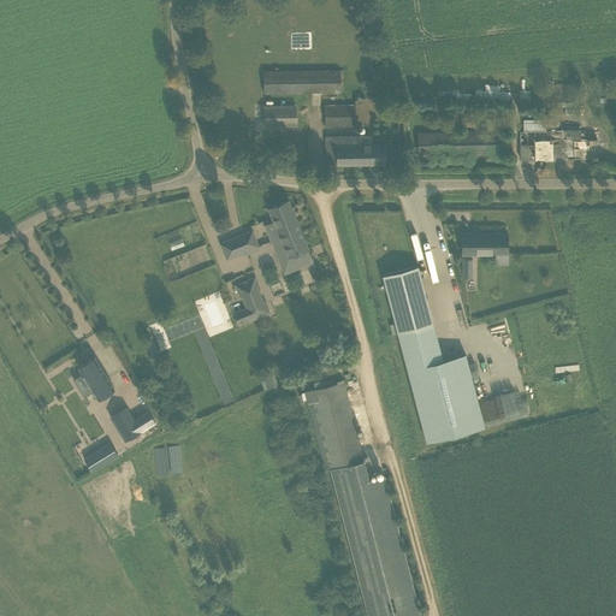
[(264,71),(264,93),(341,92),(341,70),(264,71)]
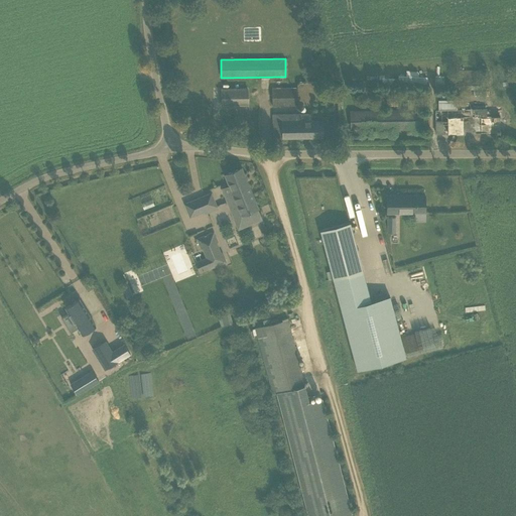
[(221,104),(248,103),(248,88),(221,88),(221,104)]
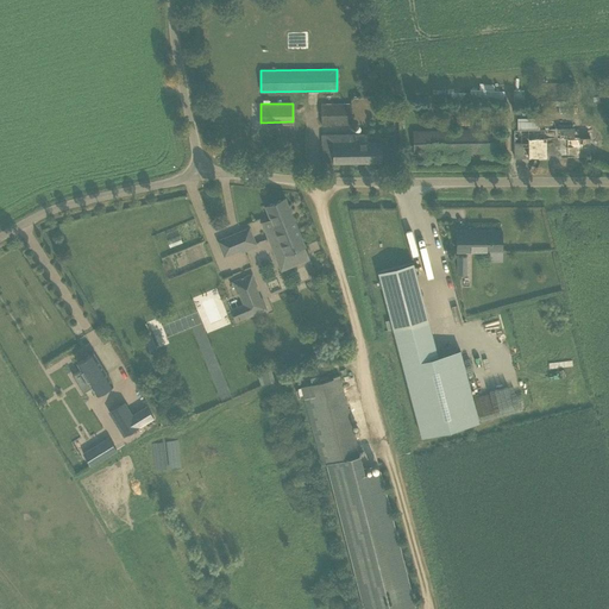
[(321,125),(351,124),(351,104),(321,105),(321,125)]
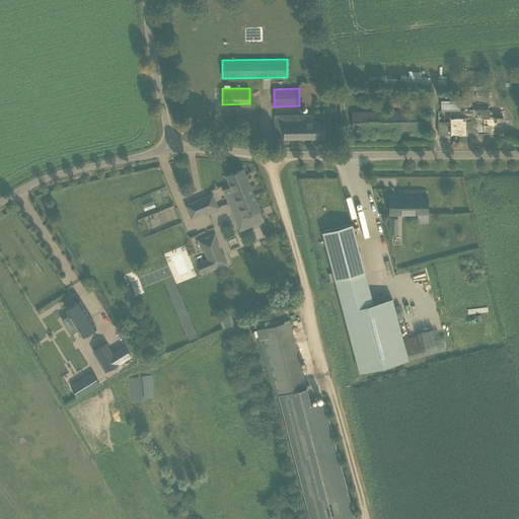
[(400,95),(387,95),(387,105),(400,106),(400,95)]
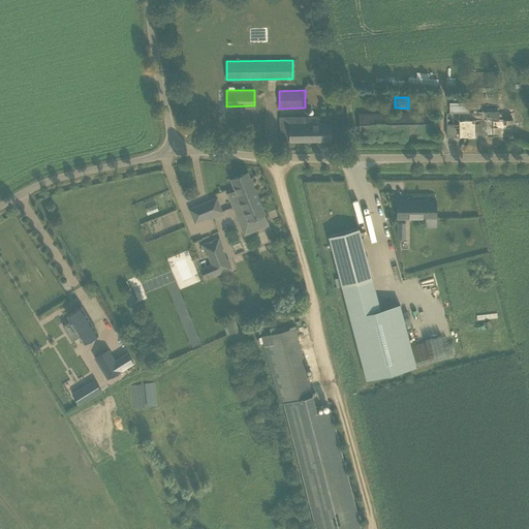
[(468,112),(468,102),(449,101),(449,111),(468,112)]
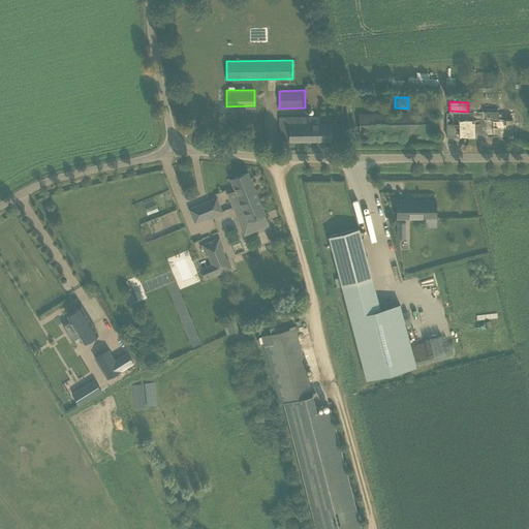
[(481,105),(468,106),(468,112),(447,113),(447,136),(459,136),(459,137),(512,136),(512,119),(499,119),(498,112),(497,112),(497,109),(485,109),(485,112),(483,112),(481,105)]
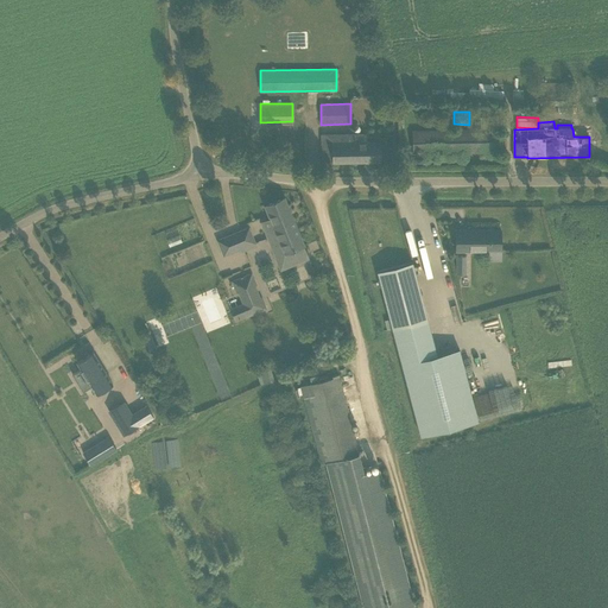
[(412,153),(499,151),(498,130),(412,131),(412,153)]
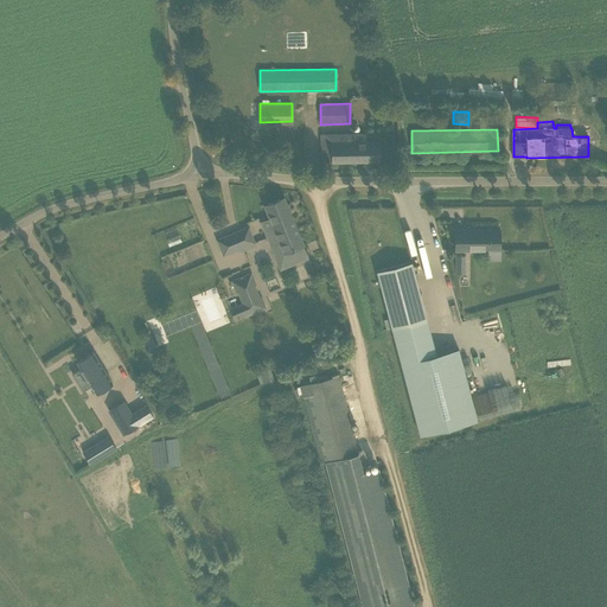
[(321,134),(321,161),(332,161),(379,160),(379,141),(365,142),(365,133),(321,134)]
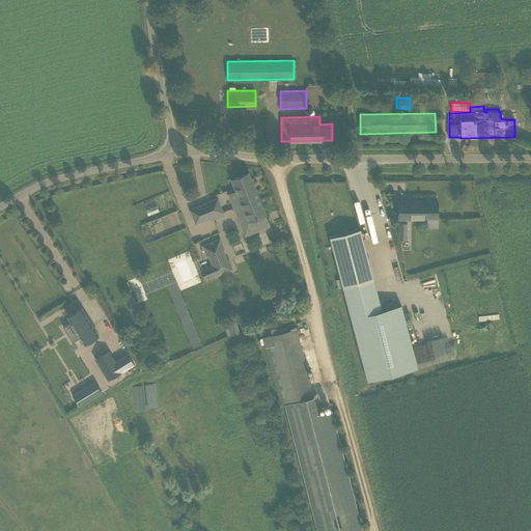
[(228,194),(235,211),(259,200),(248,172),(231,179),(236,191),(228,194)]
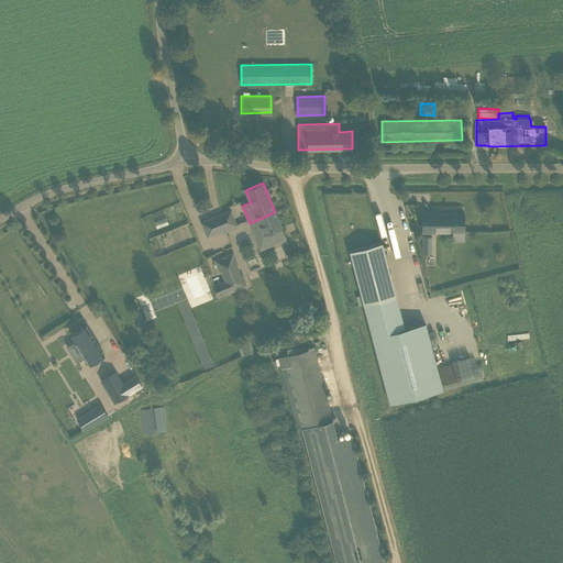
[(238,224),(231,209),(200,222),(207,238),(221,231),(222,234),(238,228),(236,224),(238,224)]
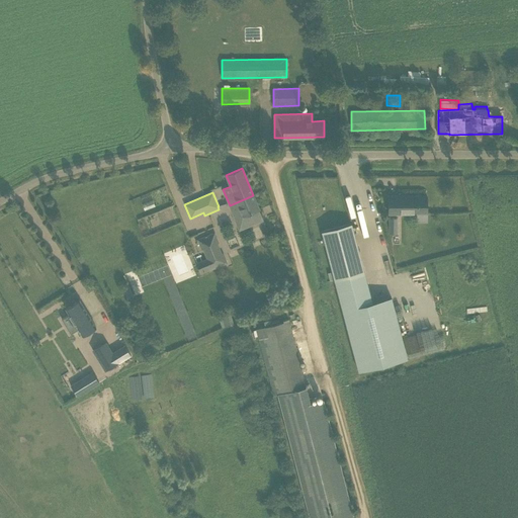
[(230,205),(239,230),(263,220),(253,195),(230,205)]
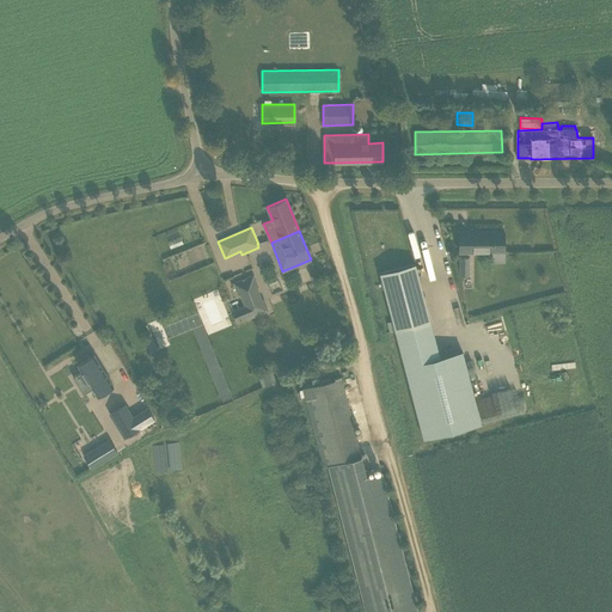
[(505,252),(505,231),(459,232),(459,252),(505,252)]
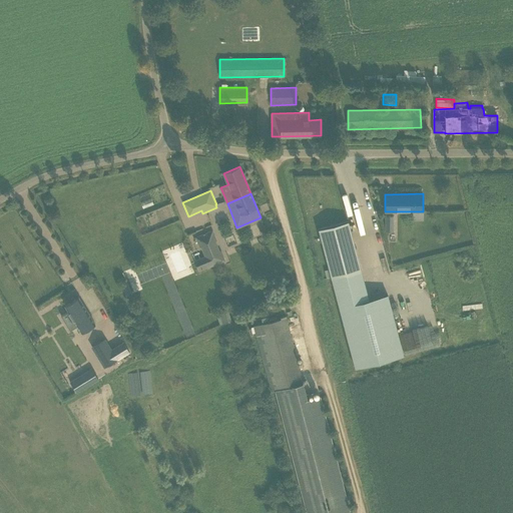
[(348,221),(319,228),(355,367),(403,355),(388,295),(369,299),(361,271),(348,221)]
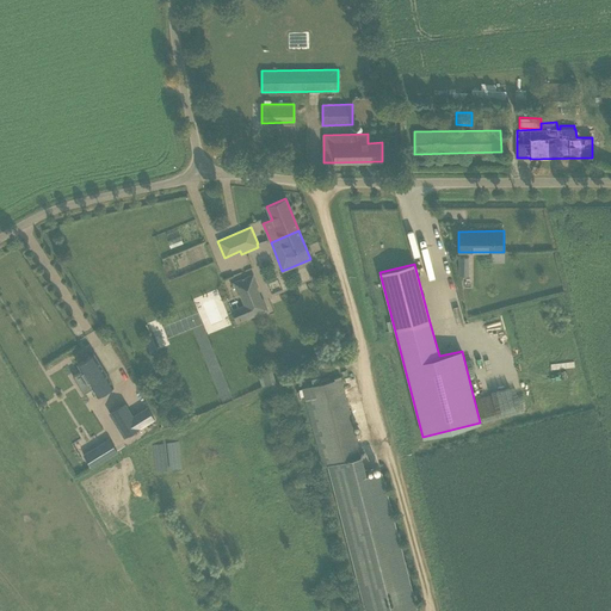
[(235,283),(251,318),(265,312),(251,276),(235,283)]
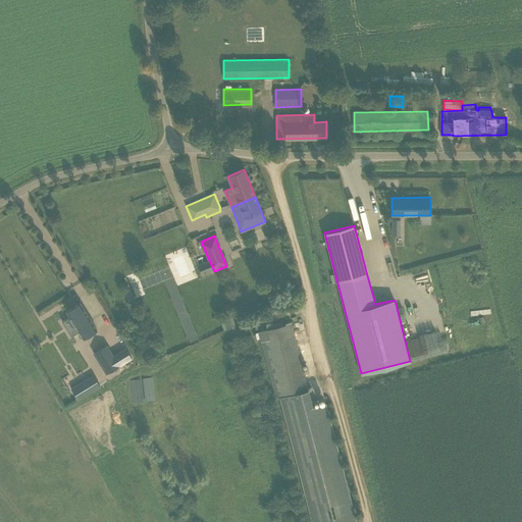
[(128,288),(123,290),(128,302),(134,299),(128,288)]
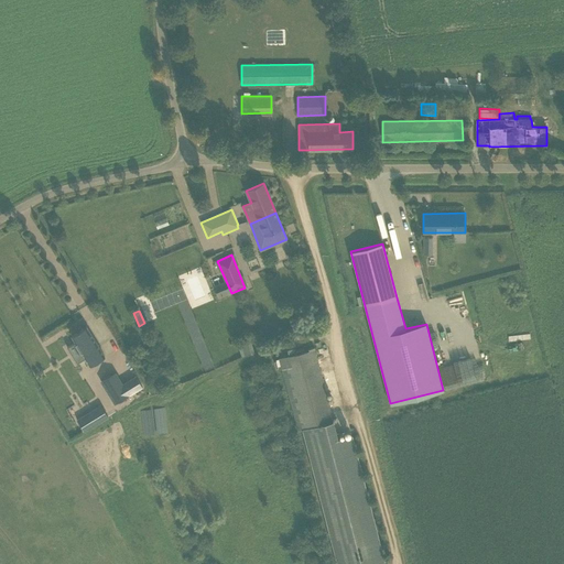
[(105,356),(86,326),(71,336),(89,366),(105,356)]
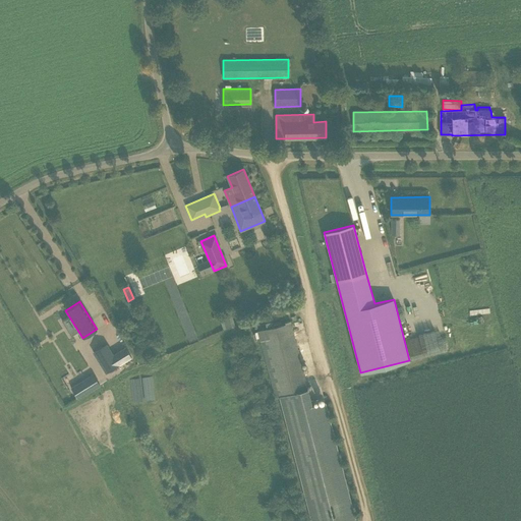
[(223,328),(234,326),(232,315),(221,317),(223,328)]
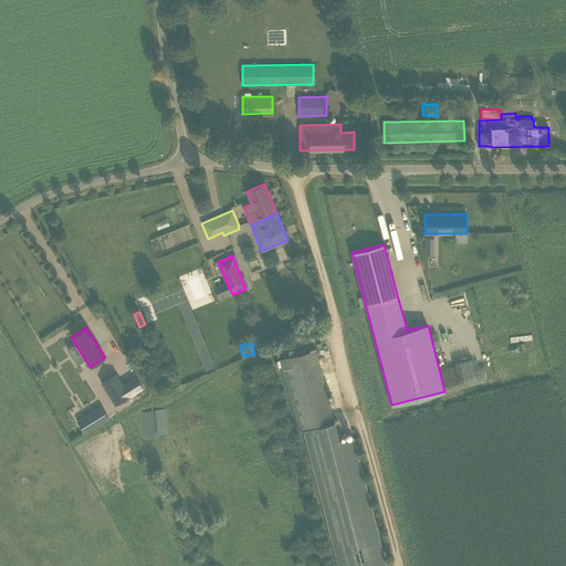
[(310,352),(296,355),(295,349),(289,352),(290,357),(280,359),(282,370),(287,369),(306,439),(339,565),(387,565),(354,437),(338,440),(334,423),(317,349),(316,350),(315,348),(308,350),(310,352)]
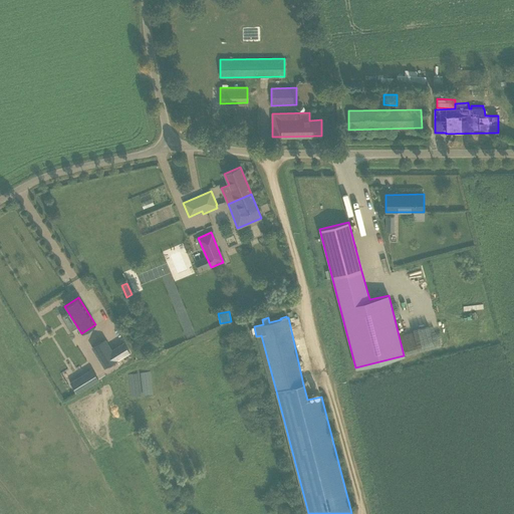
[(104,339),(92,346),(105,367),(117,359),(104,339)]
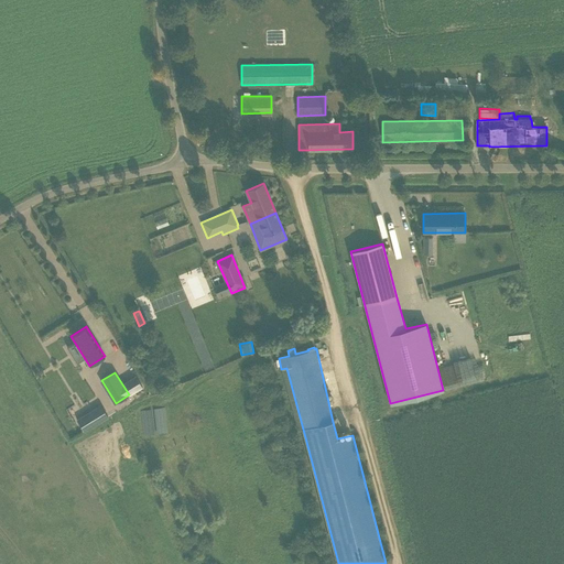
[(100,404),(76,420),(84,432),(108,418),(100,404)]
